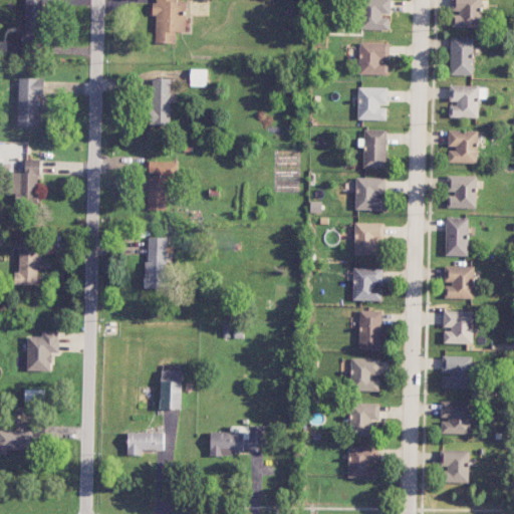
[(24,0),(23,45),(46,45),(47,0),(44,0),(24,0)]
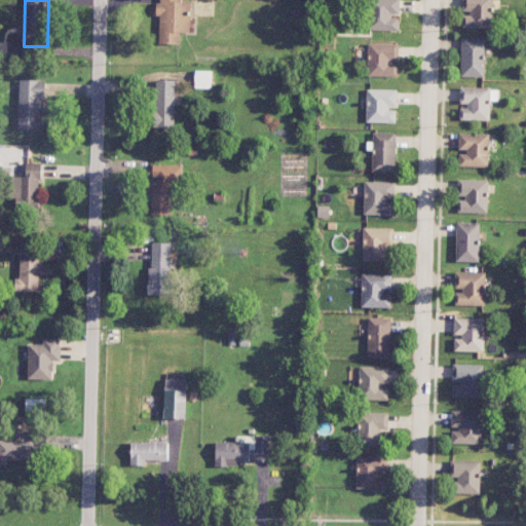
[(180,43),(180,32),(189,33),(190,0),(180,0),(157,0),(157,15),(159,15),(158,43),(180,43)]
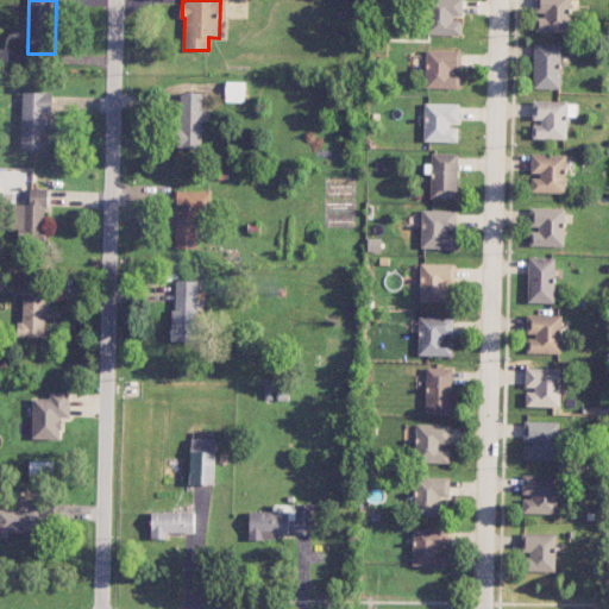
[(462,19),(462,0),(428,0),(428,35),(460,36),(462,19)]
